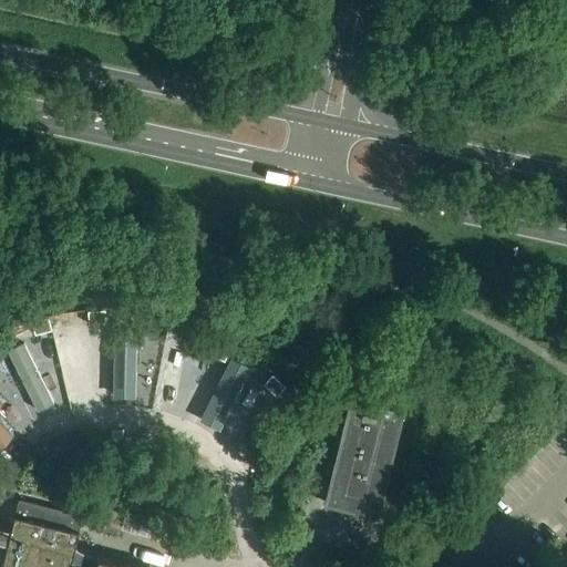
[(105,311),(89,312),(89,325),(106,323),(105,311)]
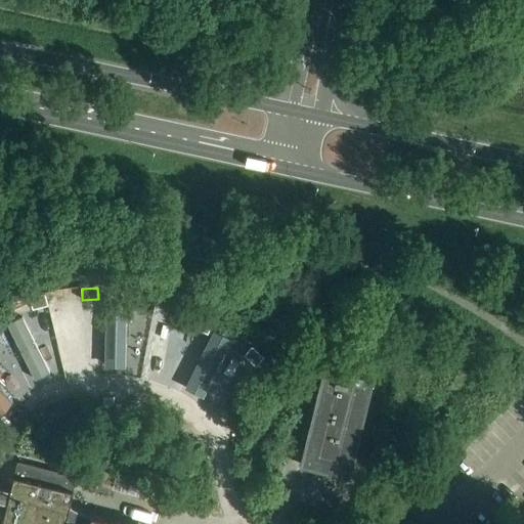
[(141,290),(139,301),(155,304),(157,293),(141,290)]
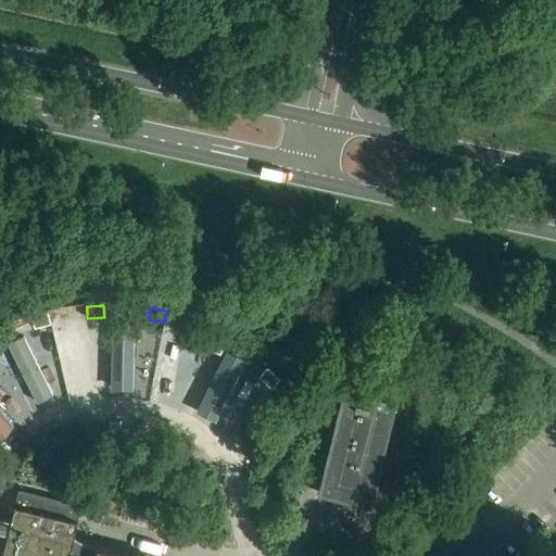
[(48,313),(32,317),(35,329),(51,325),(48,313)]
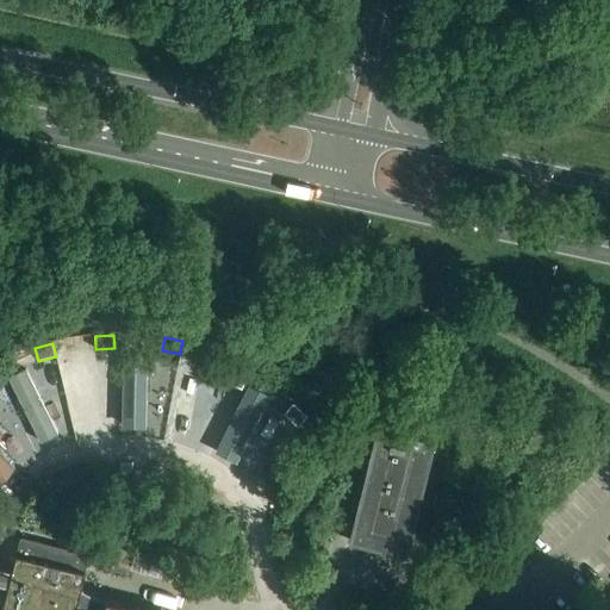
[(14,367),(2,373),(10,386),(29,375),(23,362),(14,367)]
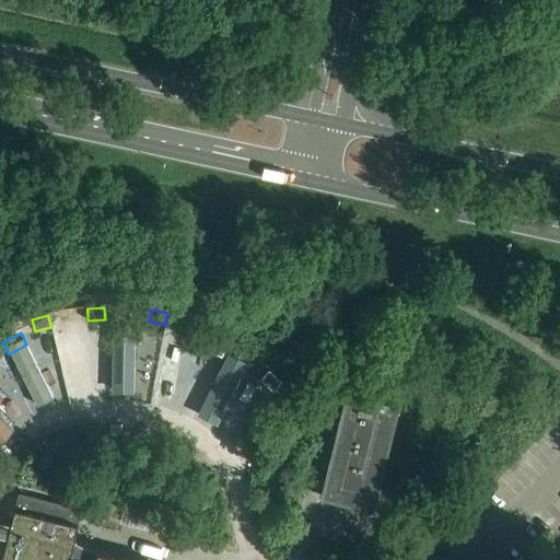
[(84,397),(117,388),(106,353),(91,358),(84,337),(68,342),(84,397)]
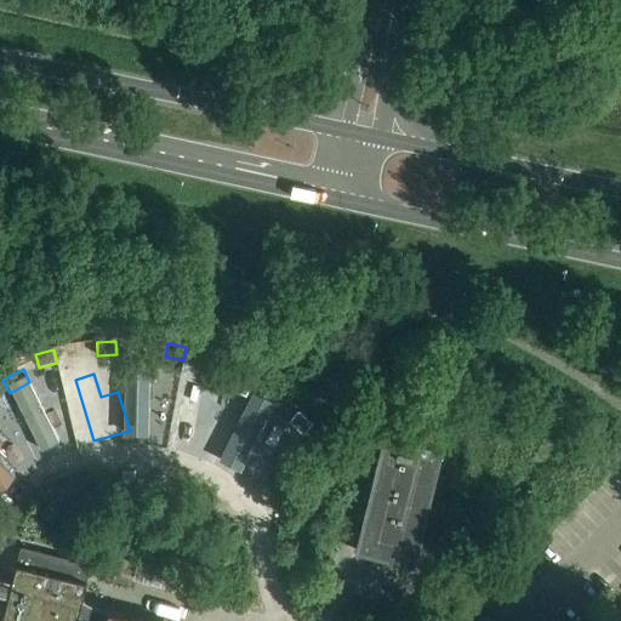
[(244,375),(239,388),(255,397),(261,383),(244,375)]
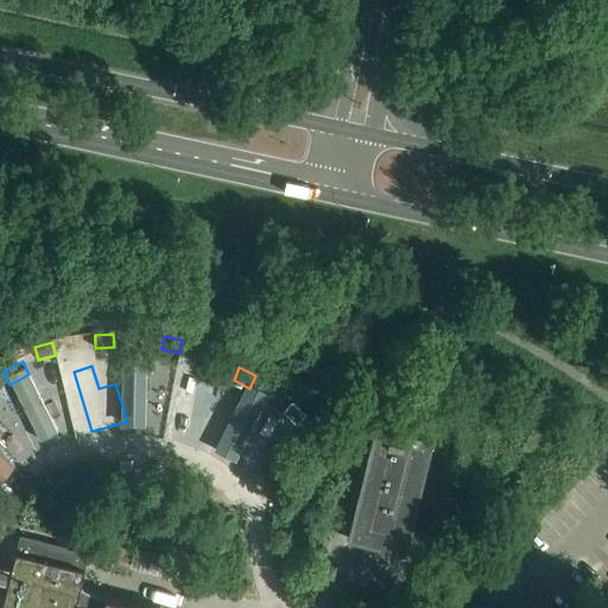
[(229,386),(215,426),(234,432),(247,392),(229,386)]
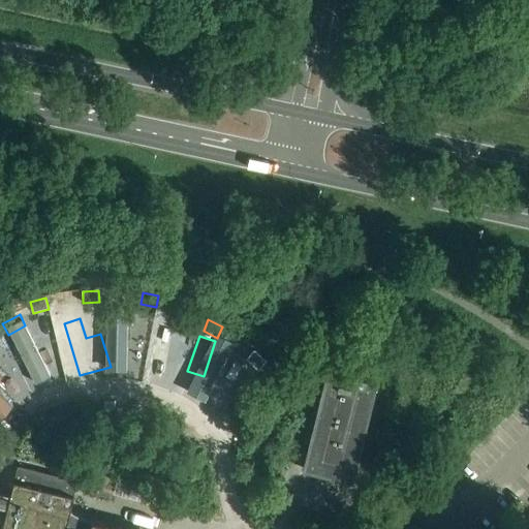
[(43,387),(63,378),(47,340),(27,348),(43,387)]
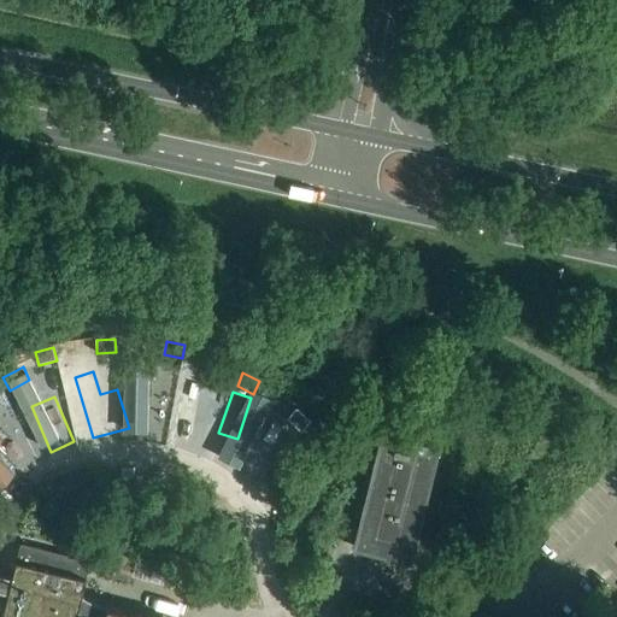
[(192,451),(210,453),(215,405),(198,404),(192,451)]
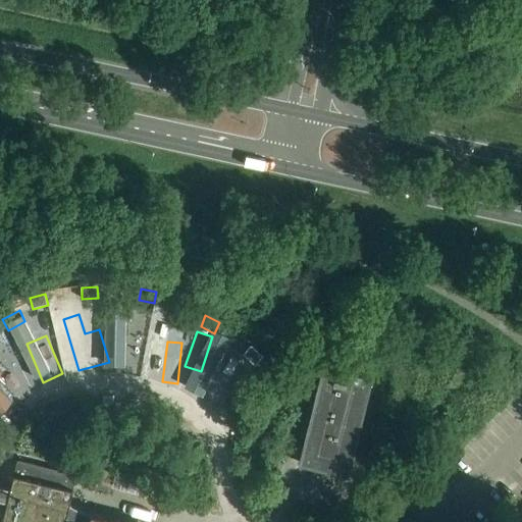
[(256,346),(249,355),(260,366),(268,356),(256,346)]
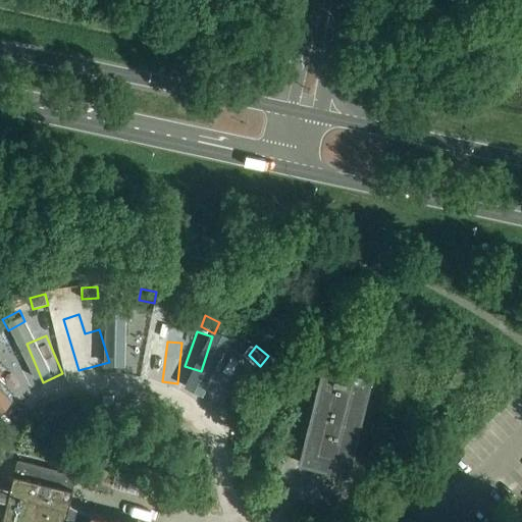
[(116,373),(129,373),(129,348),(116,348),(116,373)]
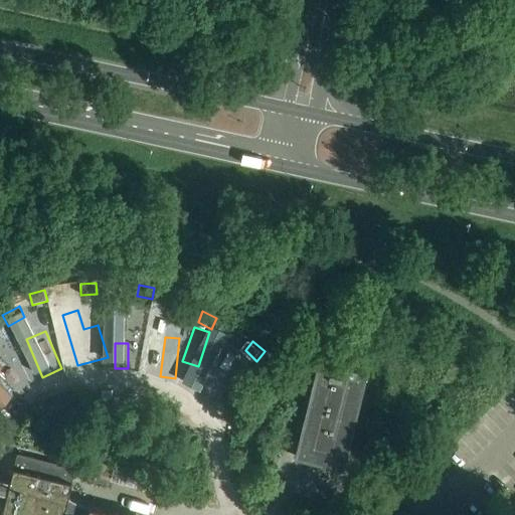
[(0,379),(24,408),(41,394),(24,374),(33,366),(16,347),(7,355),(0,346),(0,379)]
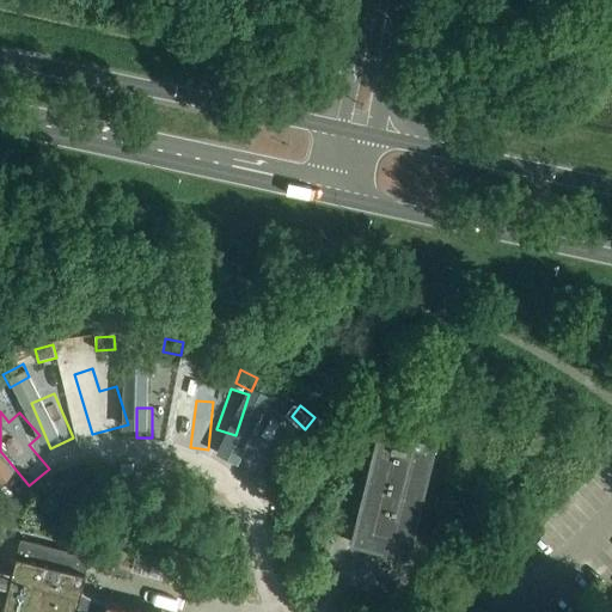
[(350,543),(408,557),(436,442),(378,428),(350,543)]
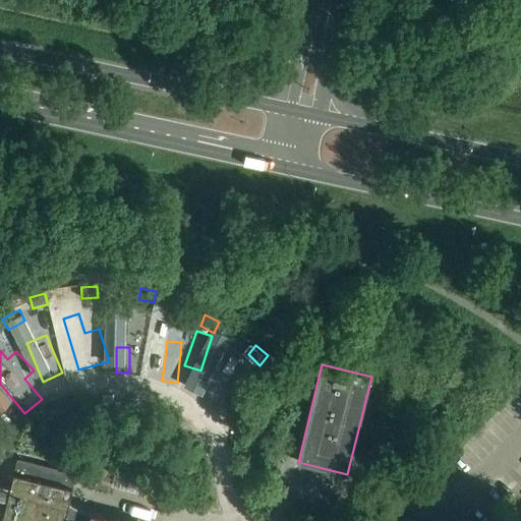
[(76,474),(17,459),(10,487),(0,484),(0,499),(7,501),(1,520),(64,520),(66,516),(75,520),(124,520),(91,513),(69,503),(76,474)]
